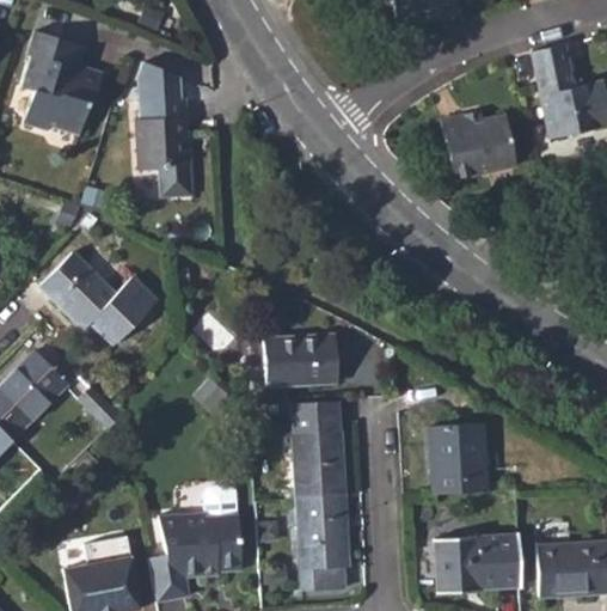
[(396,0),(400,17),(423,13),(439,10),(441,18),(465,12),(461,0),(396,0)]
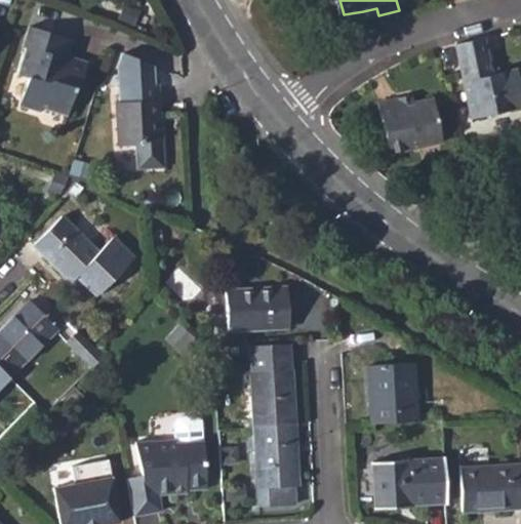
[(363,11),(365,18),(378,15),(376,8),(363,11)]
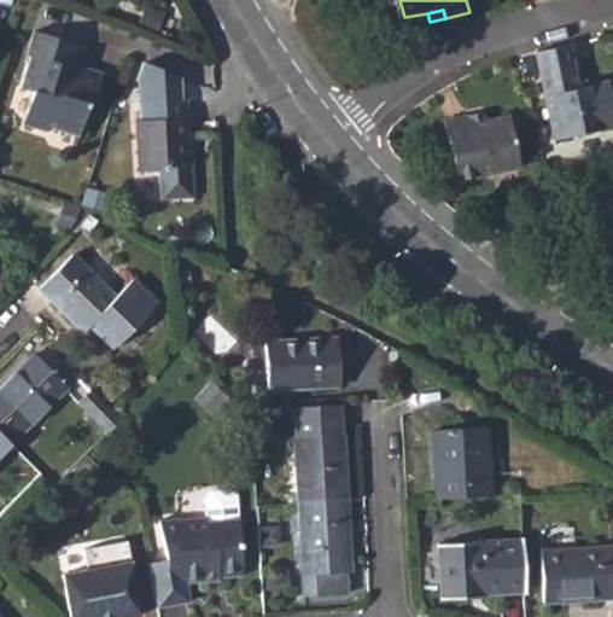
[(109,75),(89,69),(76,65),(82,45),(41,31),(33,56),(39,57),(28,89),(39,93),(29,124),(54,132),(60,129),(86,138),(94,106),(101,102),(109,75)]
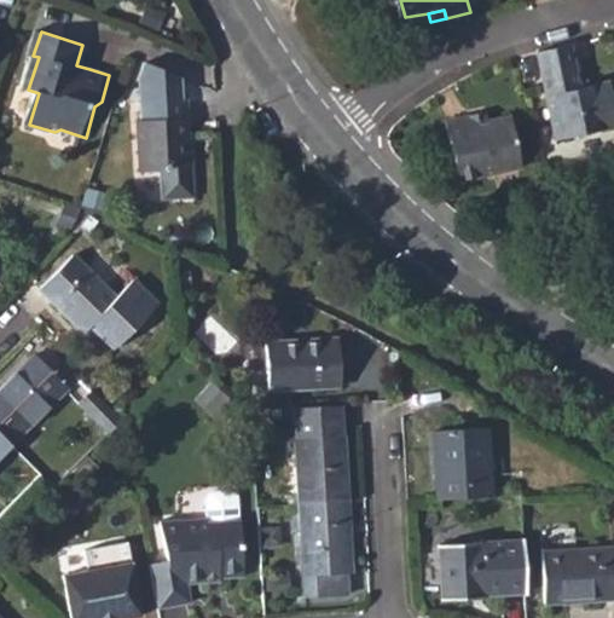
[(543,50),(561,138),(613,126),(613,80),(584,86),(575,42),(543,50)]
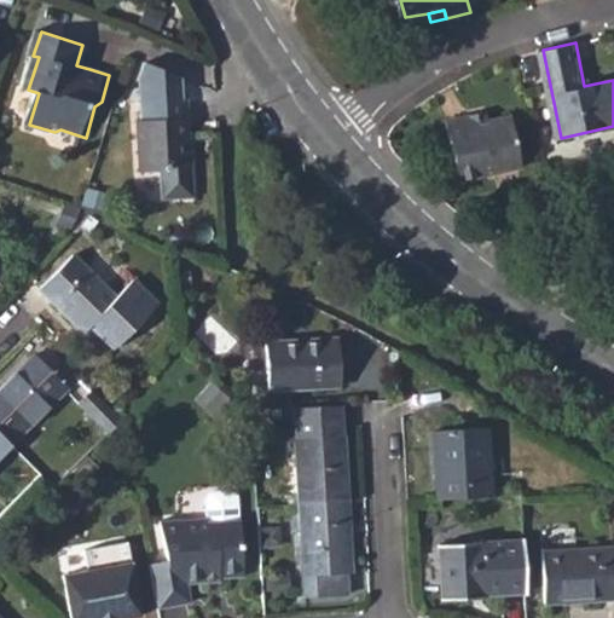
[(96,50),(82,45),(76,65),(90,69),(96,50)]
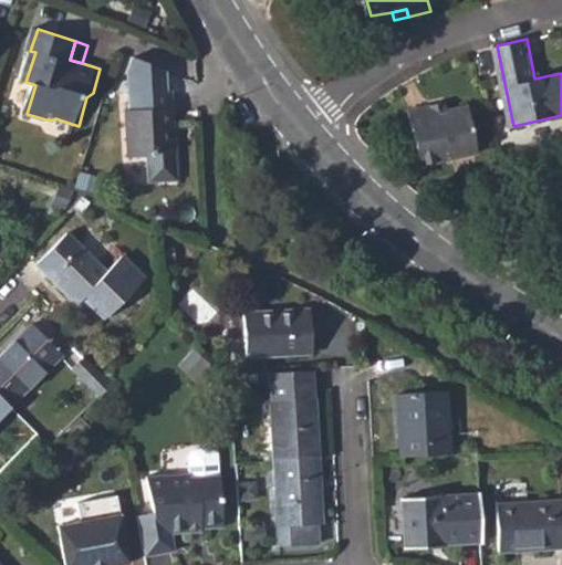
[(415,122),(423,163),(481,150),(465,70),(434,75),(443,116),(415,122)]
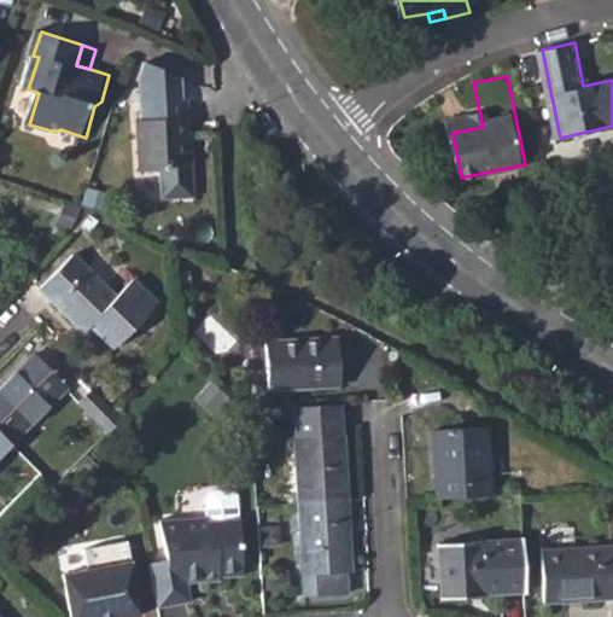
[(144,121),(146,172),(165,172),(167,198),(197,197),(194,166),(193,133),(190,133),(188,121),(193,120),(192,100),(146,104),(146,121),(144,121)]
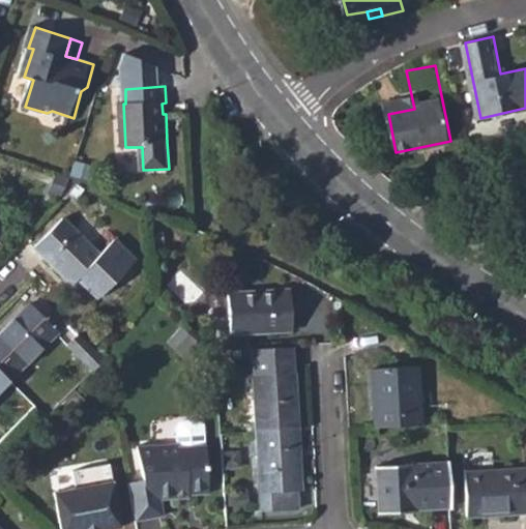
[(88,286),(100,298),(137,261),(116,240),(101,255),(64,219),(36,247),(75,284),(83,277),(90,284),(88,286)]
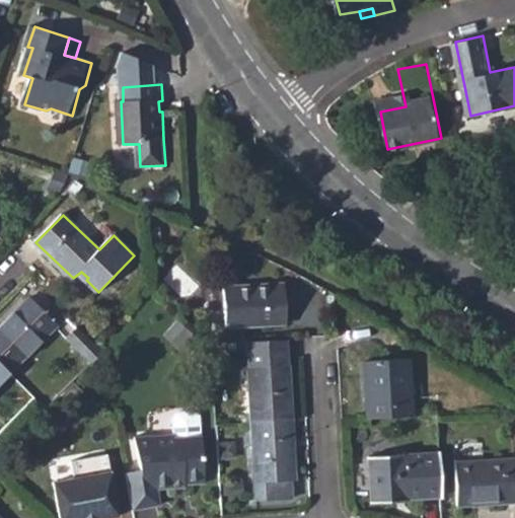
[(225,288),(228,327),(288,324),(286,284),(225,288)]
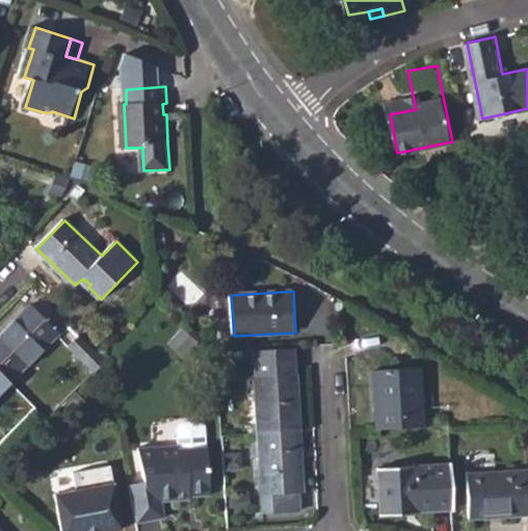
[(0,337),(0,369),(12,382),(60,335),(31,306),(0,337)]
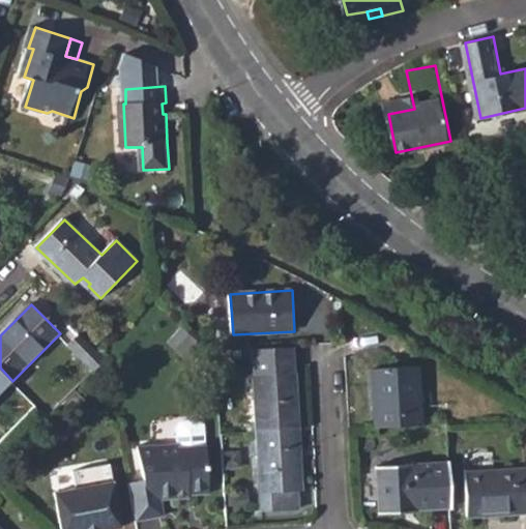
[(300,429),(297,372),(296,347),(253,349),(255,374),(259,432),(300,429)]
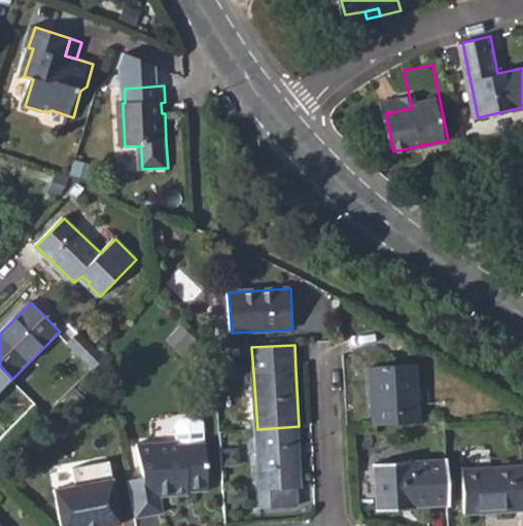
[(370,366),(374,424),(422,421),(418,362),(370,366)]
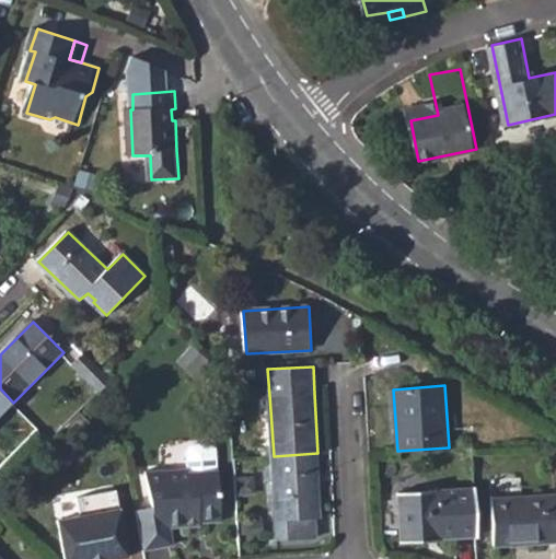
[(0,415),(13,403),(0,388),(0,415)]
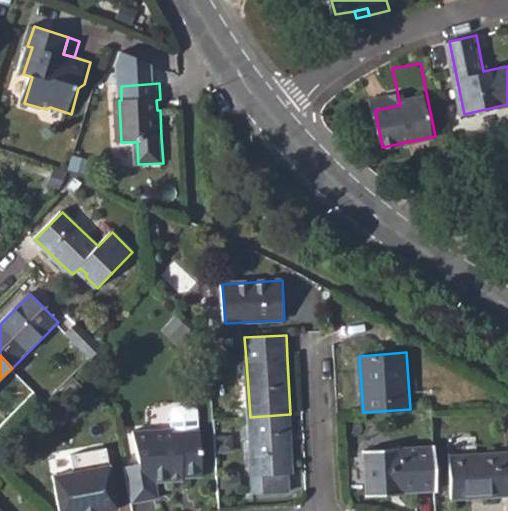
[(126,466),(133,503),(160,498),(157,482),(172,481),(172,478),(203,475),(199,428),(197,428),(196,408),(192,404),(173,406),(169,410),(171,427),(134,431),(141,463),(126,466)]
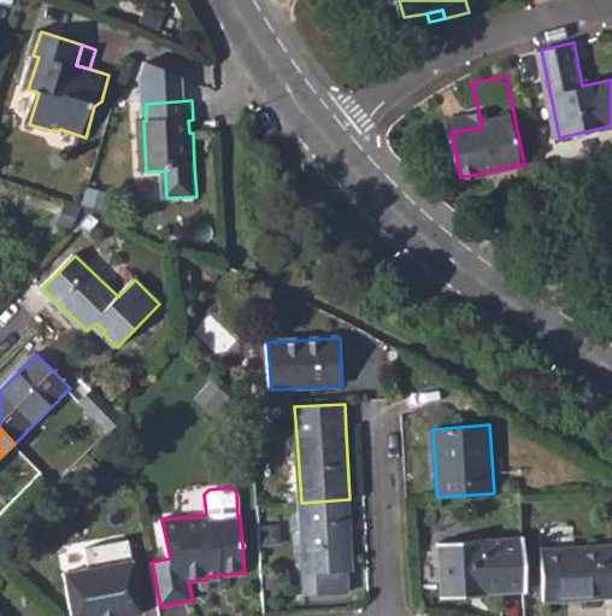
[(301,503),(307,594),(351,592),(351,573),(353,574),(349,499),(301,503)]
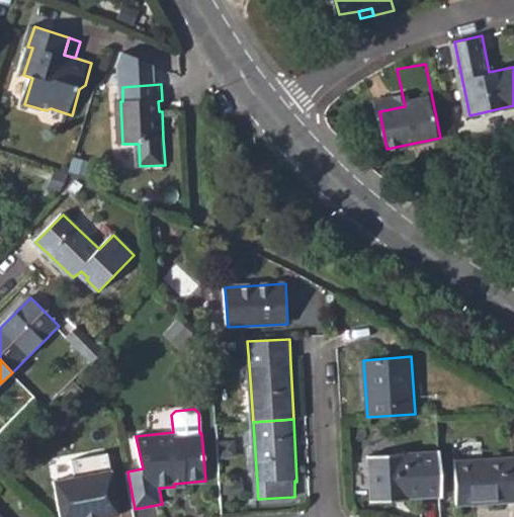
[(370,455),(371,502),(409,500),(409,497),(443,495),(440,451),(370,455)]
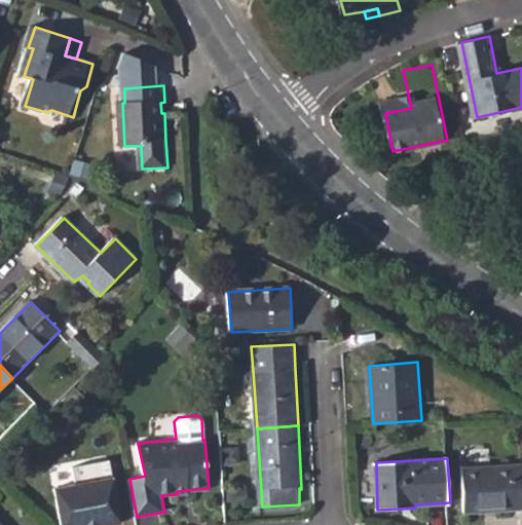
[(76,483),(56,487),(62,524),(108,524),(122,523),(110,459),(73,466),(76,483)]
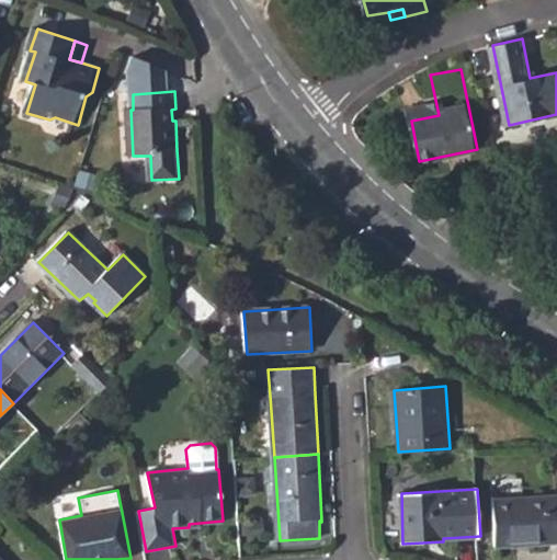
[(556,494),(495,499),(497,546),(556,543),(556,494)]
